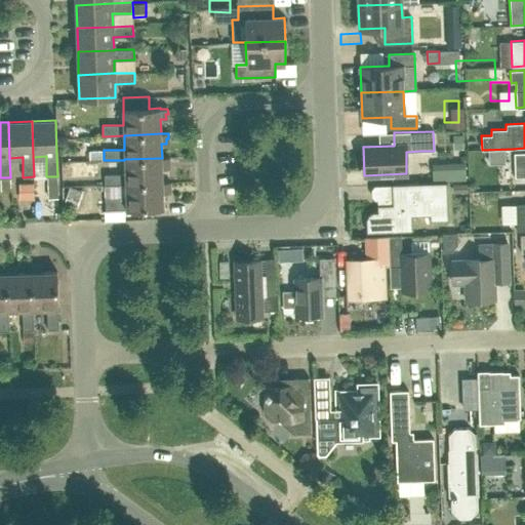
[(515,177),(524,176),(524,152),(514,153),(515,177)]
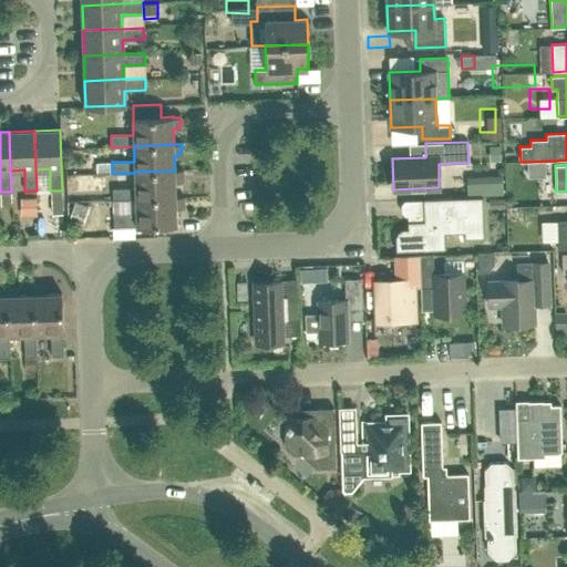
[(135,187),(113,188),(113,200),(135,199),(175,197),(175,182),(181,182),(181,176),(183,176),(183,171),(175,171),(134,172),(134,173),(135,187)]
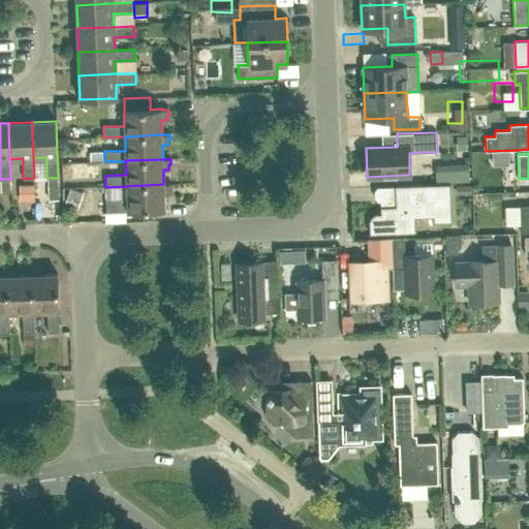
[(468,166),(455,166),(456,183),(468,182),(468,166)]
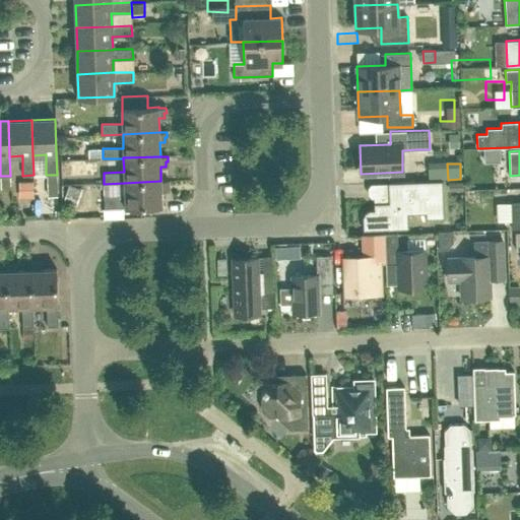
[(388,202),(374,203),(374,209),(369,209),(365,212),(363,216),(363,230),(408,229),(408,214),(426,213),(426,218),(444,217),(443,180),(388,182),(388,202)]
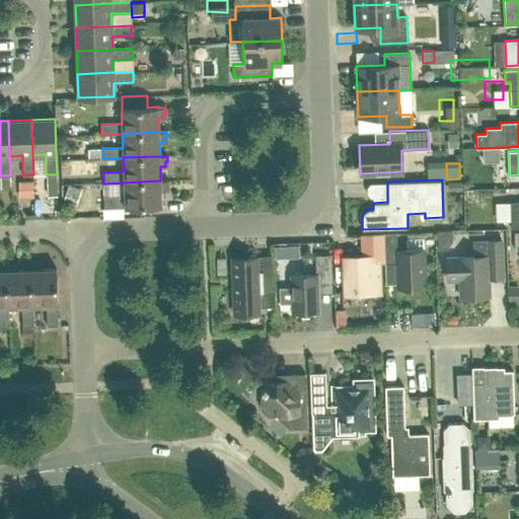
[(33,197),(32,180),(18,181),(18,197),(33,197)]
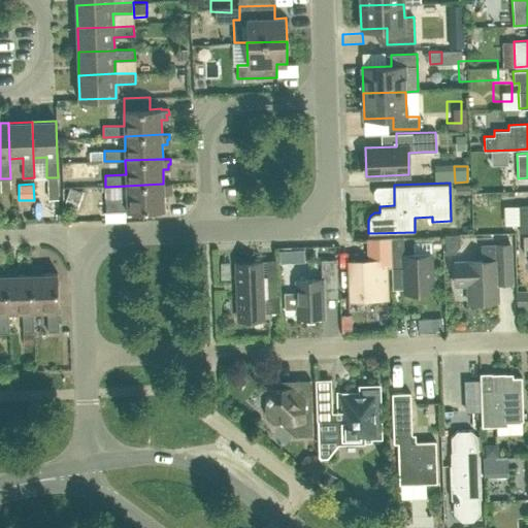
[(171,189),(171,184),(163,184),(126,186),(127,199),(105,200),(106,210),(127,210),(164,209),(164,194),(169,194),(169,189),(171,189)]
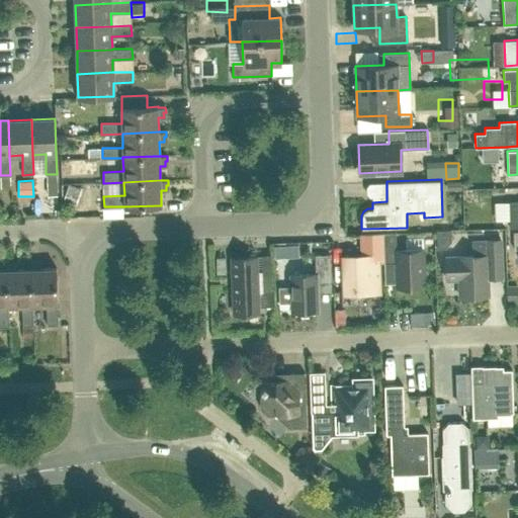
[(517,200),(509,201),(510,228),(517,227),(517,200)]
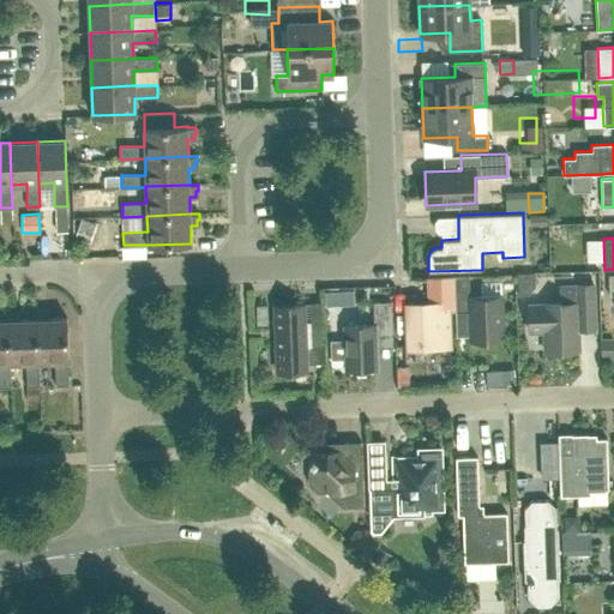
[(503,339),(501,295),(500,281),(481,282),(482,296),(470,296),(469,275),(455,276),(455,309),(455,311),(469,311),(470,341),(503,339)]
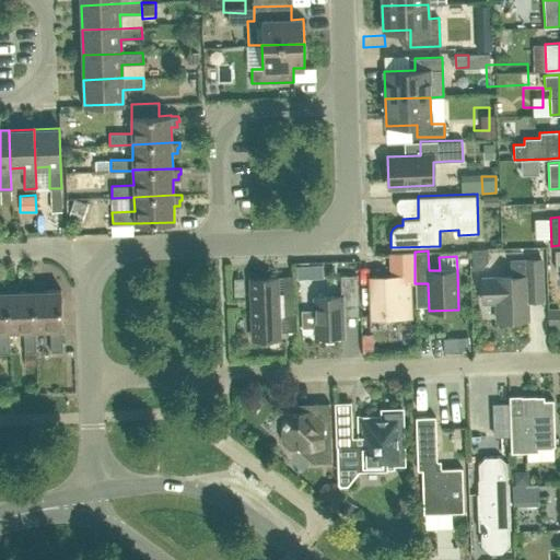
[(391,278),(372,279),(373,315),(410,314),(409,283),(415,282),(415,252),(391,253),(391,278)]
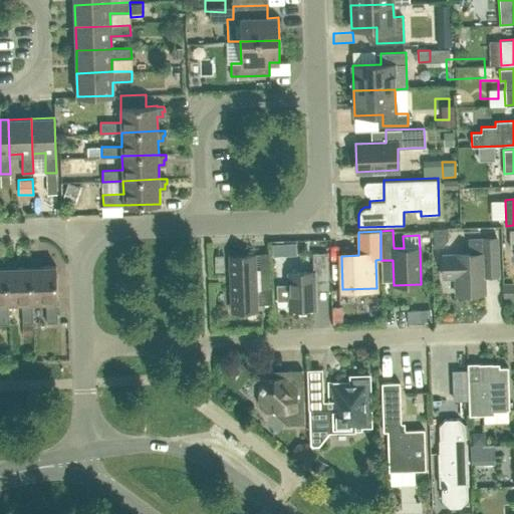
[(448,232),(434,233),(434,247),(441,247),(448,239),(448,232)]
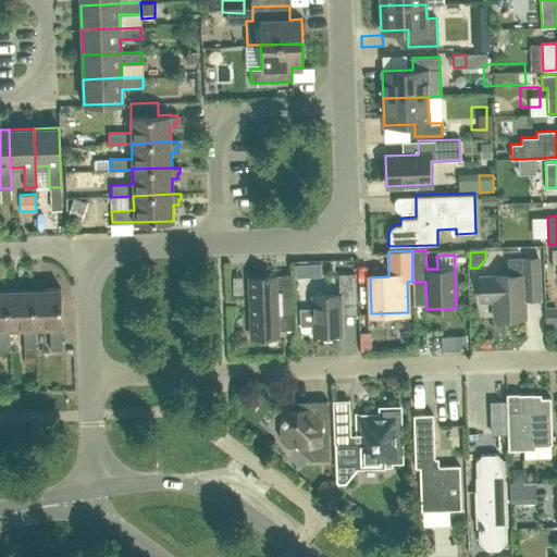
[(523,274),(492,275),(479,276),(480,300),(493,300),(494,319),(525,318),(524,299),(540,298),(539,258),(522,259),(523,274)]
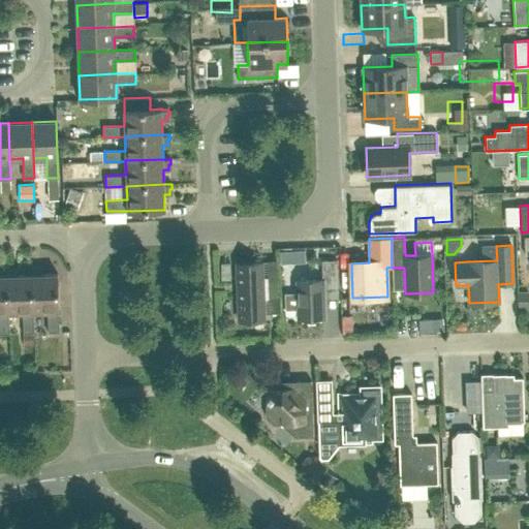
[(298,318),(324,317),(323,289),(338,289),(337,260),(321,260),(322,279),(297,280),(297,292),(284,293),(285,309),(298,309),(298,318)]
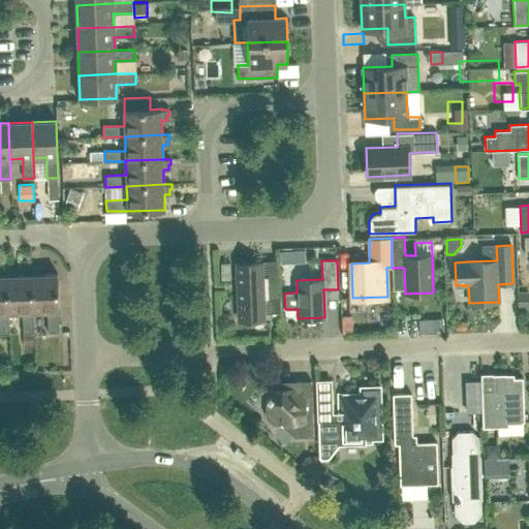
[(263,262),(235,263),(238,321),(266,320),(265,313),(278,312),(277,298),(265,298),(263,262)]
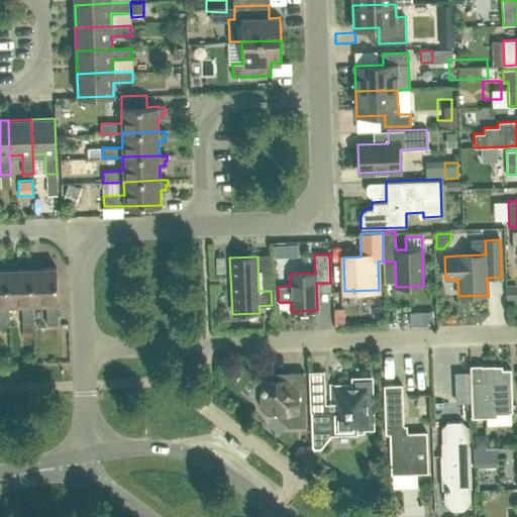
[(35,263),(35,261),(30,261),(30,268),(31,268),(32,304),(46,304),(47,324),(58,324),(57,304),(58,304),(57,267),(41,268),(40,262),(35,263)]
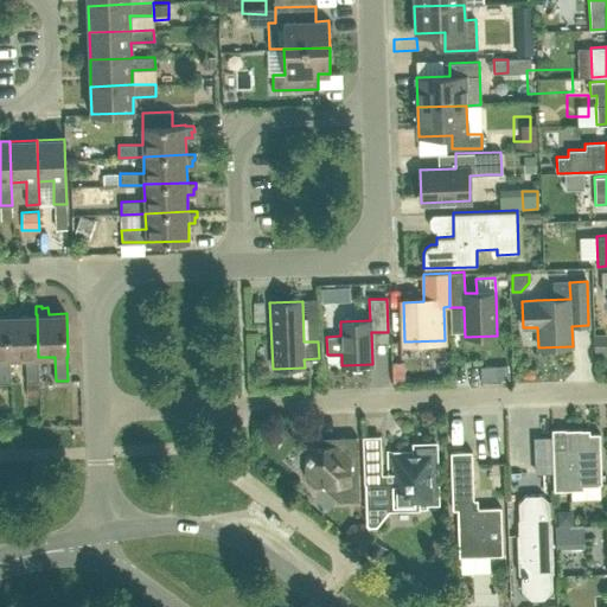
[(13,307),(7,307),(7,315),(8,315),(10,358),(26,358),(26,382),(39,382),(38,357),(37,314),(36,314),(20,315),(20,308),(13,310),(13,307)]
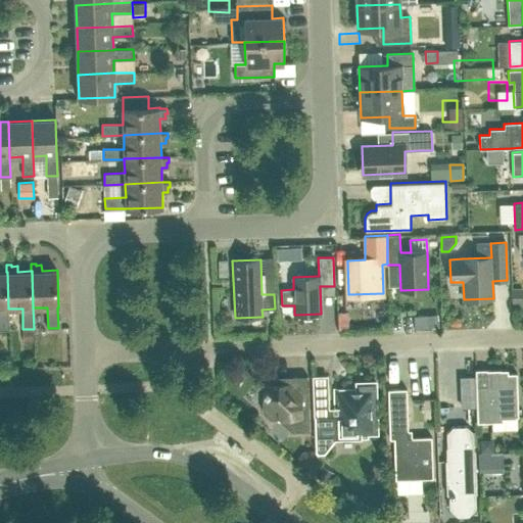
[(0,329),(9,330),(8,308),(7,272),(6,272),(0,272),(0,329)]
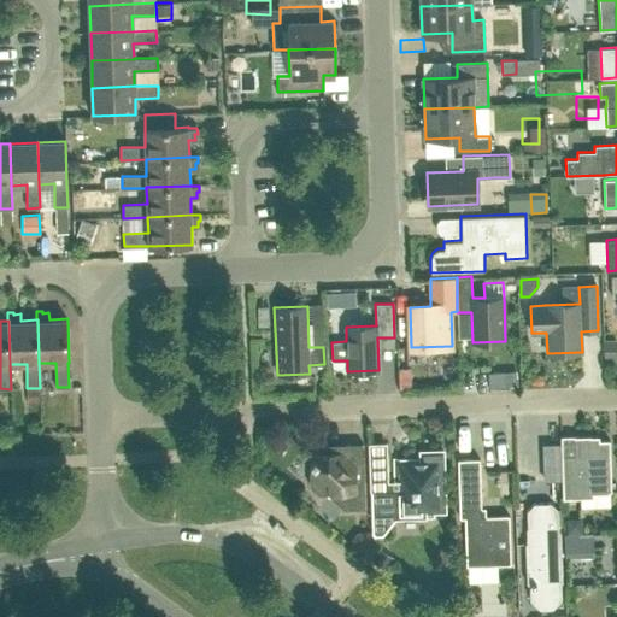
[(616,345),(605,345),(605,359),(616,359),(616,345)]
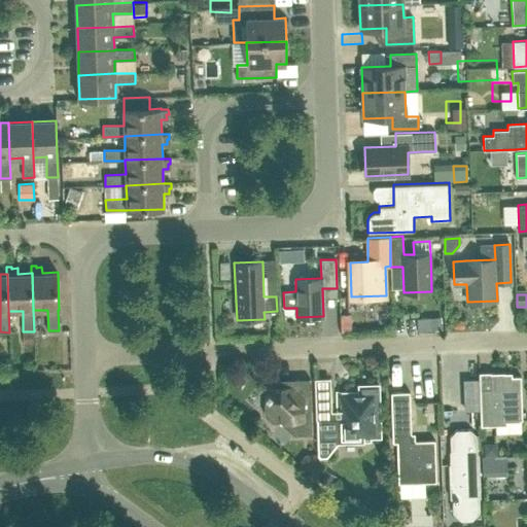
[(521,376),(505,376),(505,372),(491,373),(491,389),(480,389),(481,425),(506,425),(506,421),(522,420),(521,376)]
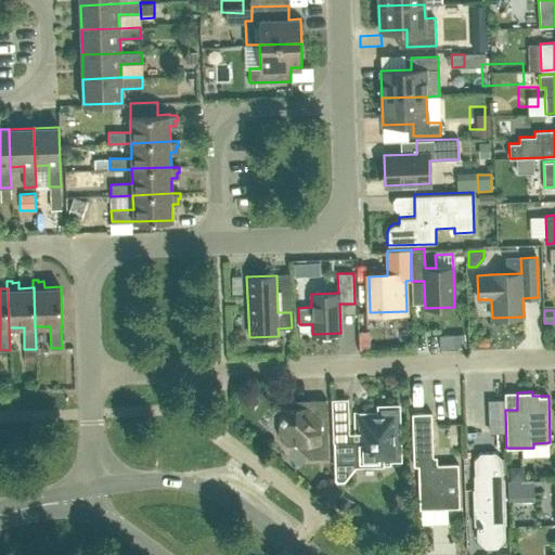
[(313,407),(282,408),(283,413),(279,417),(283,421),(279,425),(279,437),(287,444),(295,444),(309,457),(328,457),(326,399),(313,399),(313,407)]
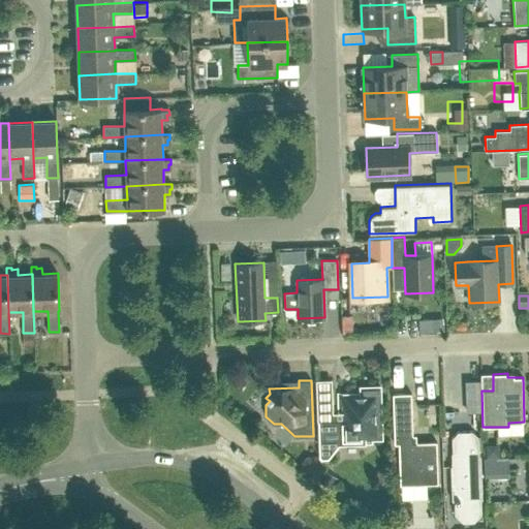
[(480,381),(466,382),(467,411),(481,411),(480,381)]
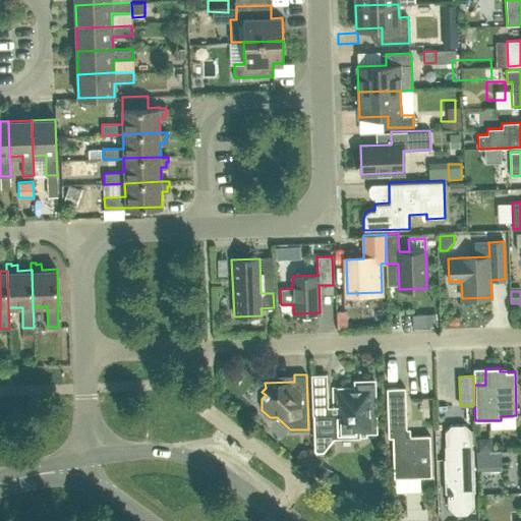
[(312,379),(313,408),(327,407),(326,379),(312,379)]
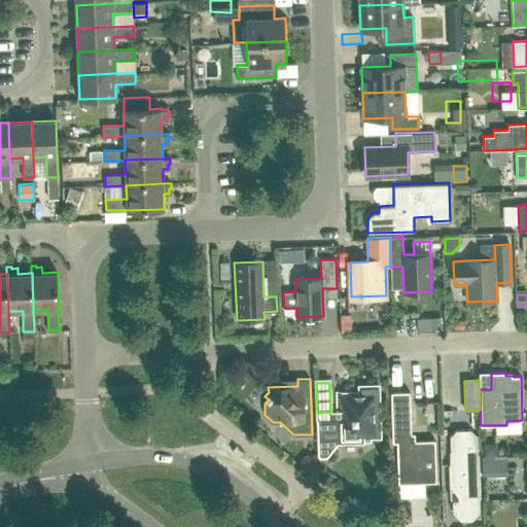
[(353,394),(352,392),(337,392),(338,412),(342,412),(342,418),(338,419),(339,442),(371,441),(371,433),(380,433),(378,385),(359,385),(359,394),(353,394)]
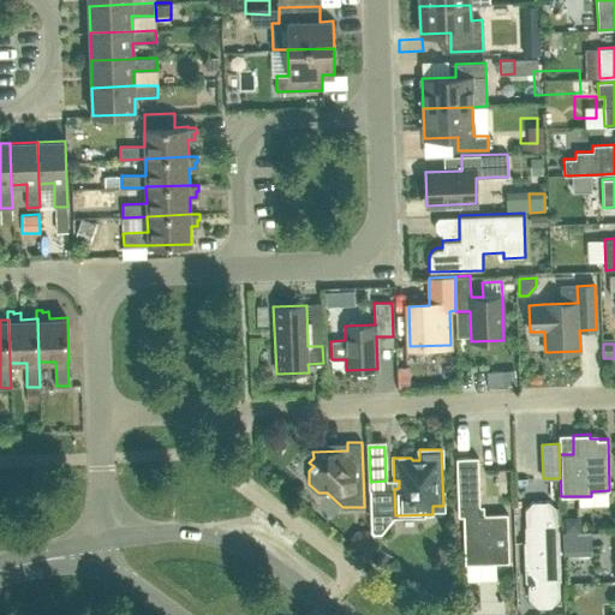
[(478,458),(457,458),(459,517),(464,517),(465,563),(509,562),(507,513),(481,514),(478,458)]
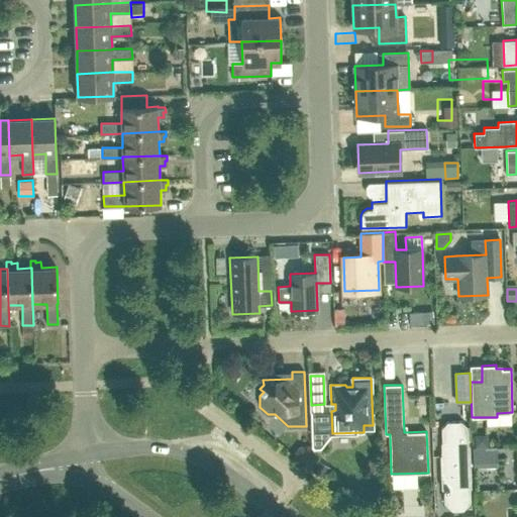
[(442,442),(446,445),(441,451),(441,455),(440,455),(441,489),(445,489),(445,490),(444,492),(444,503),(452,510),(463,510),(471,502),(470,488),(471,488),(470,444),(463,444),(469,440),(468,427),(461,421),(447,422),(441,428),(442,442)]
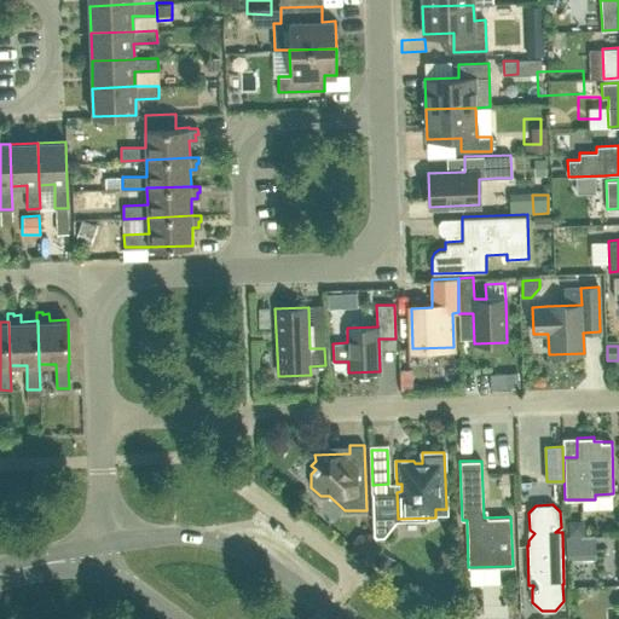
[(609,555),(608,532),(590,532),(590,555),(609,555)]
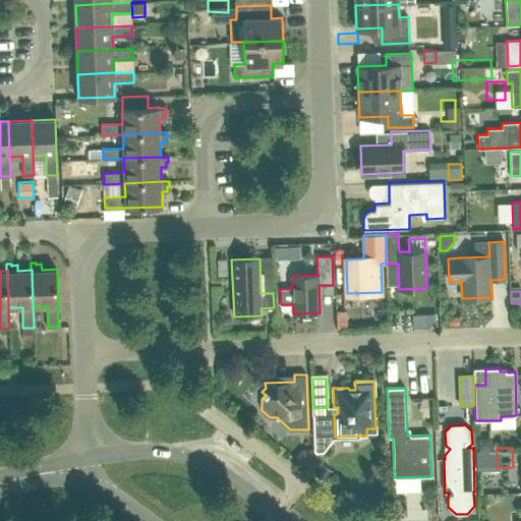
[(475,456),(475,468),(487,467),(487,455),(475,456)]
